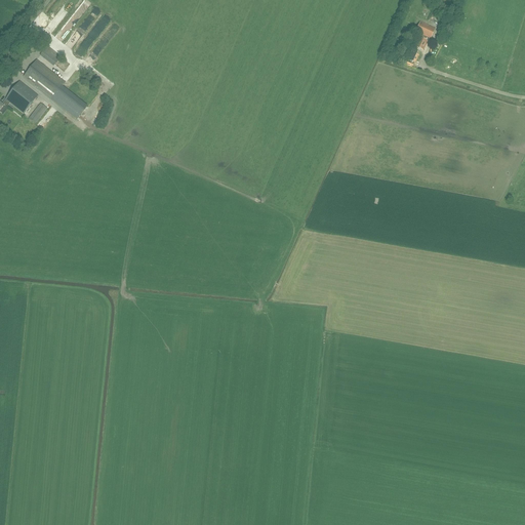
[(437,21),(440,15),(434,12),(431,17),(437,21)]
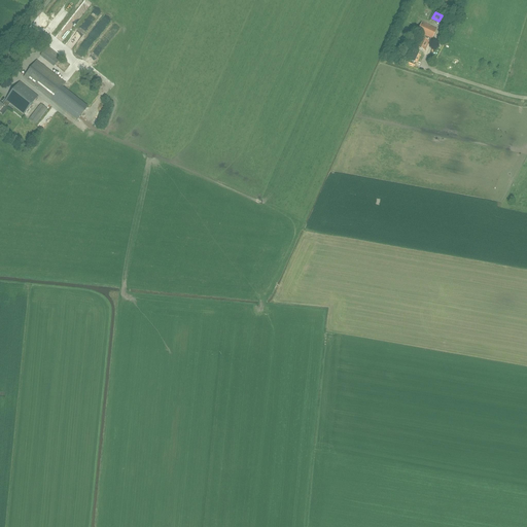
[(417,47),(422,49),(425,51),(430,39),(431,39),(436,29),(422,23),(417,33),(423,35),(417,47)]
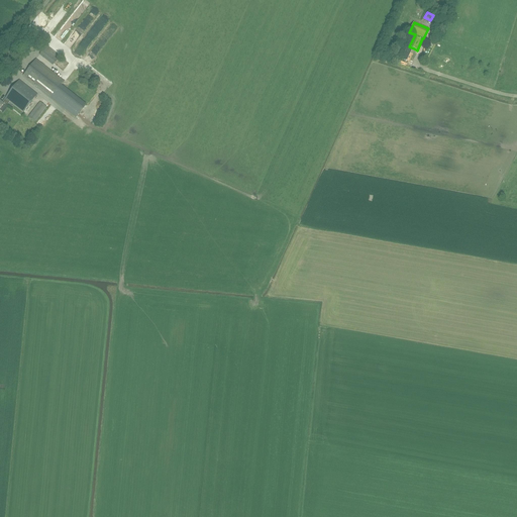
[(440,54),(439,56),(449,61),(455,46),(445,41),(444,43),(442,48),(440,47),(439,49),(441,50),(440,54)]
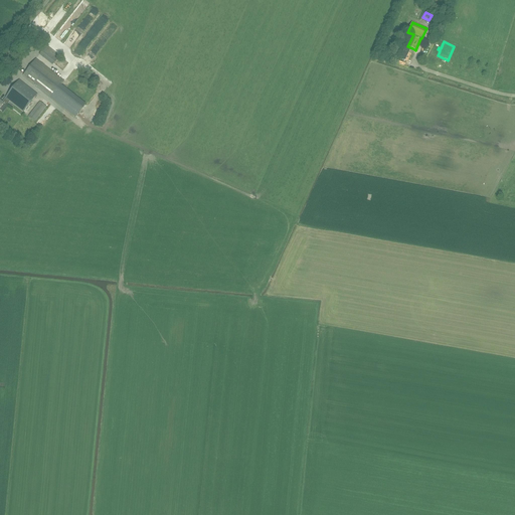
[(40,53),(54,63),(59,56),(46,45),(40,53)]
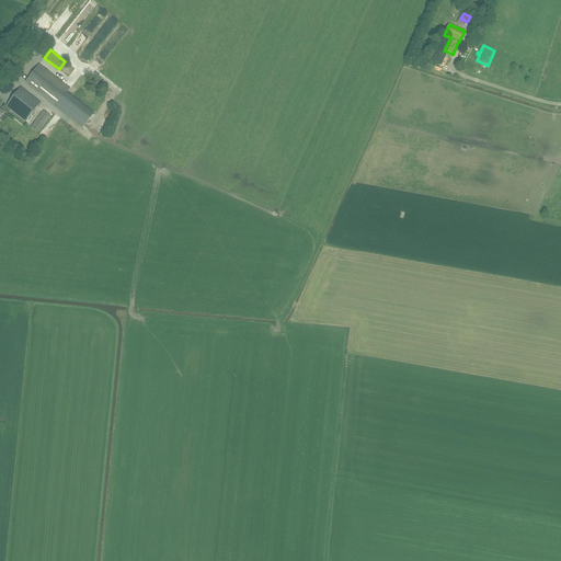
[(25,82),(56,106),(82,127),(92,114),(66,93),(70,89),(39,65),(25,82)]
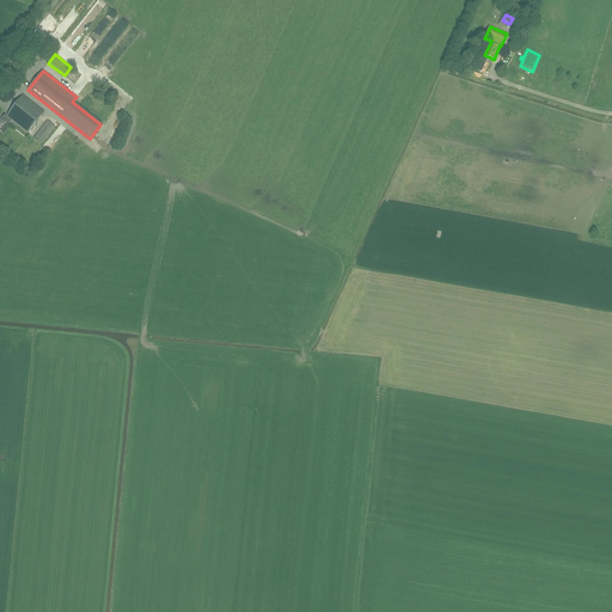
[(28,133),(44,111),(23,96),(6,117),(2,122),(0,120),(0,129),(5,123),(7,126),(11,121),(28,133)]
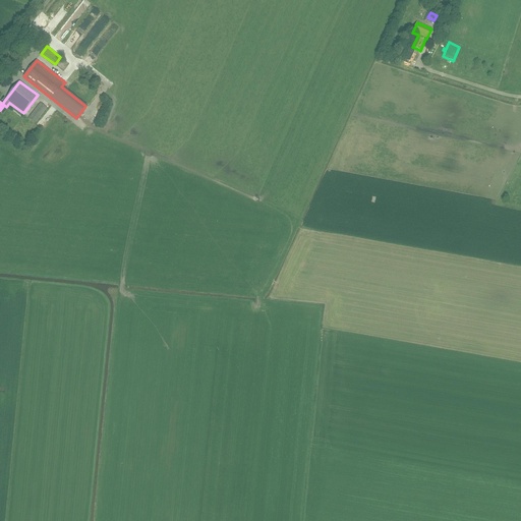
[(38,123),(48,107),(41,103),(31,118),(38,123)]
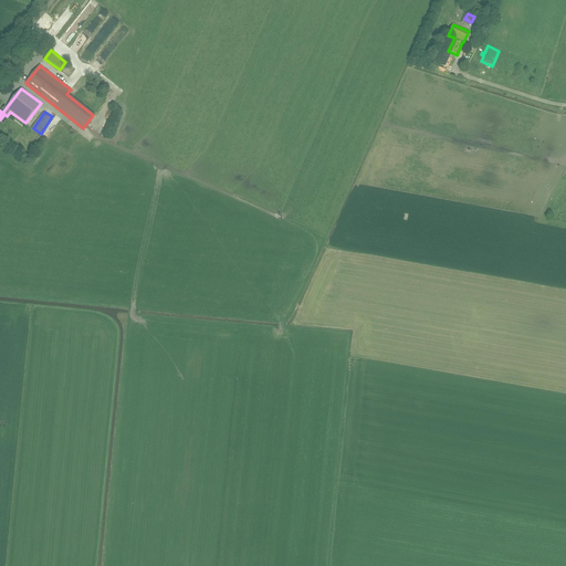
[(45,139),(63,121),(59,116),(41,134),(45,139)]
